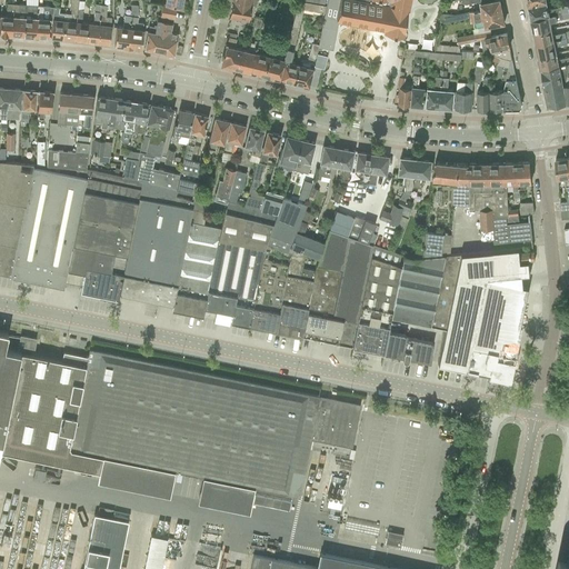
[(66,13),(62,39),(73,40),(78,10),(78,0),(69,0),(69,9),(70,9),(71,9),(71,15),(66,13)]
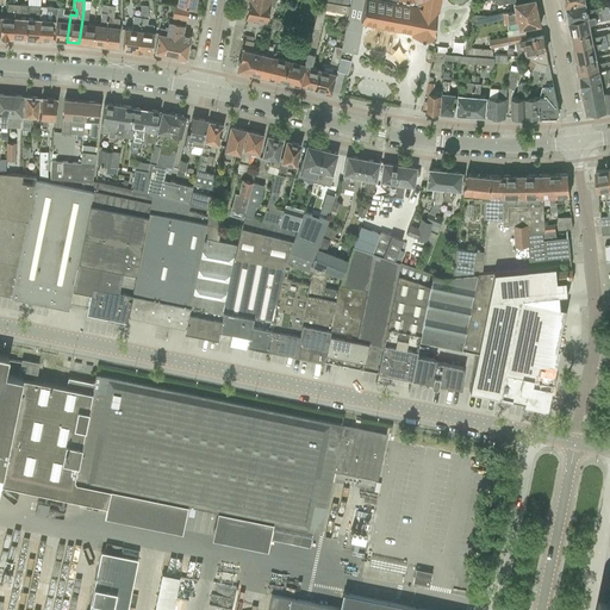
[(249,0),(246,19),(257,22),(266,23),(267,23),(269,6),(273,7),(273,0),(249,0)]
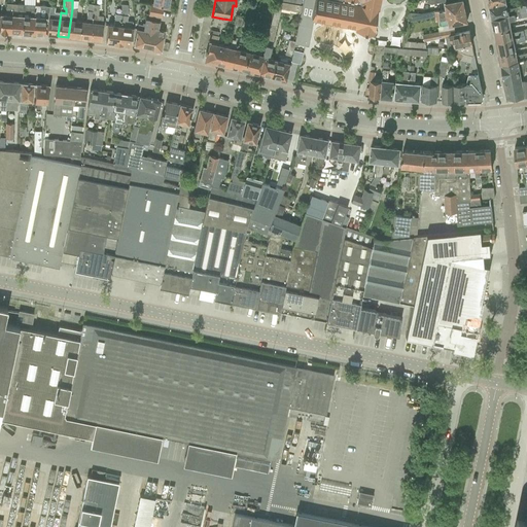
[(303,0),(299,23),(310,25),(312,16),(357,25),(356,29),(373,31),(378,0),(303,0)]
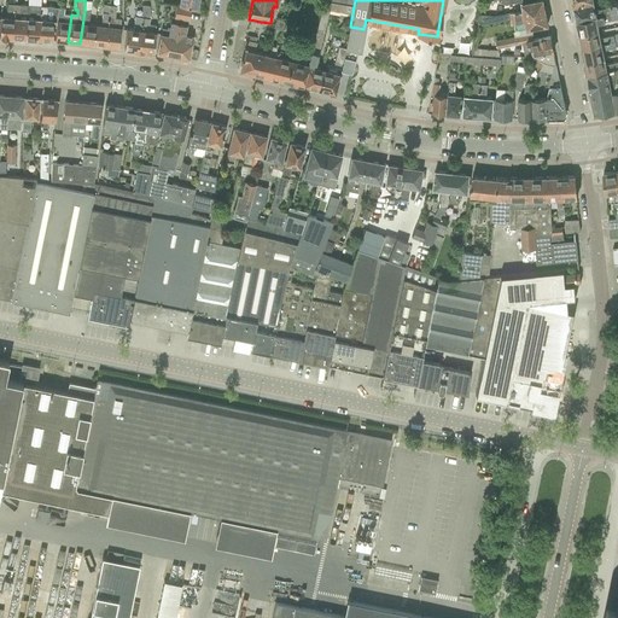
[(481,15),(478,25),(512,18),(546,12),(542,0),(537,0),(534,1),(532,0),(497,0),(499,1),(506,5),(523,1),(523,3),(522,4),(523,10),(495,16),(481,15)]
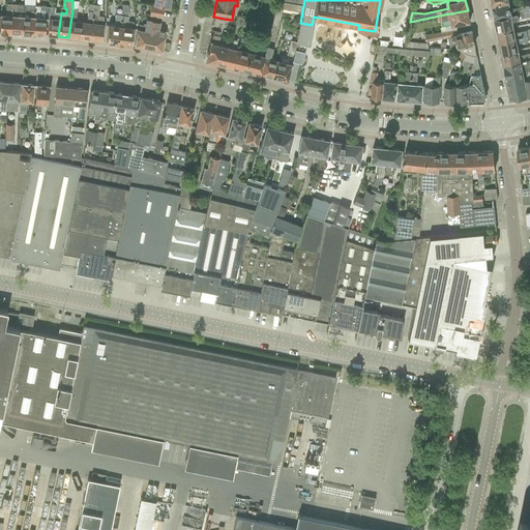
[(270,31),(259,74),(273,78),(276,68),(274,68),(276,59),(270,57),(282,9),(300,12),(301,5),(283,2),(277,1),(270,31)]
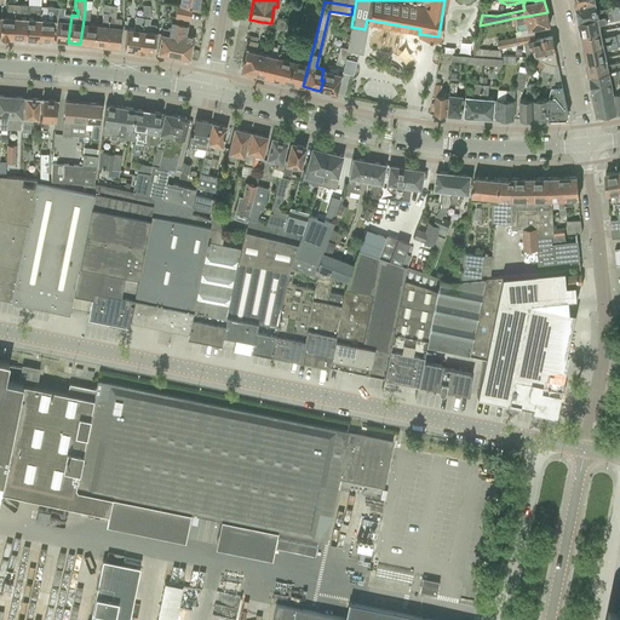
[(0,18),(0,36),(13,38),(15,5),(7,4),(7,17),(0,16),(0,18)]
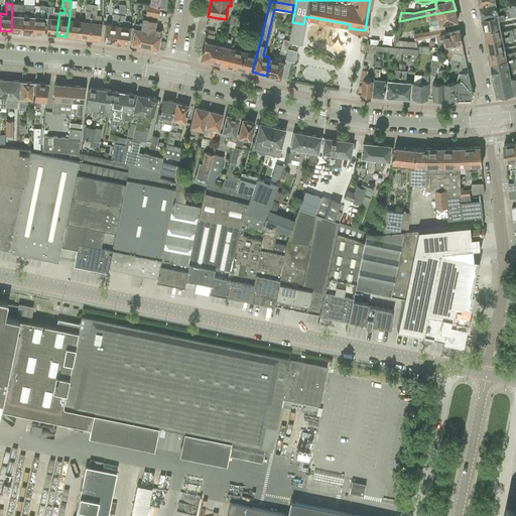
[(147,3),(145,14),(150,15),(156,16),(157,16),(159,6),(153,4),(149,4),(147,3)]
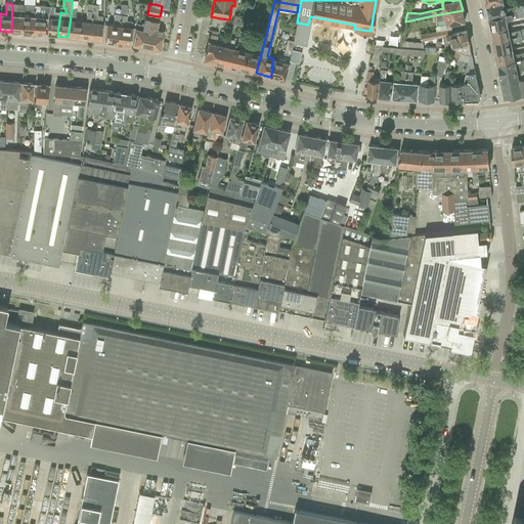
[(486,6),(488,17),(517,11),(516,6),(504,8),(503,3),(486,6)]
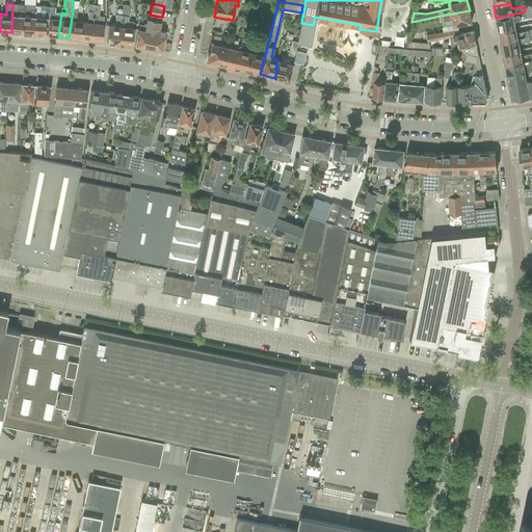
[(12,4),(11,32),(22,33),(23,16),(24,4),(18,4),(12,4)]
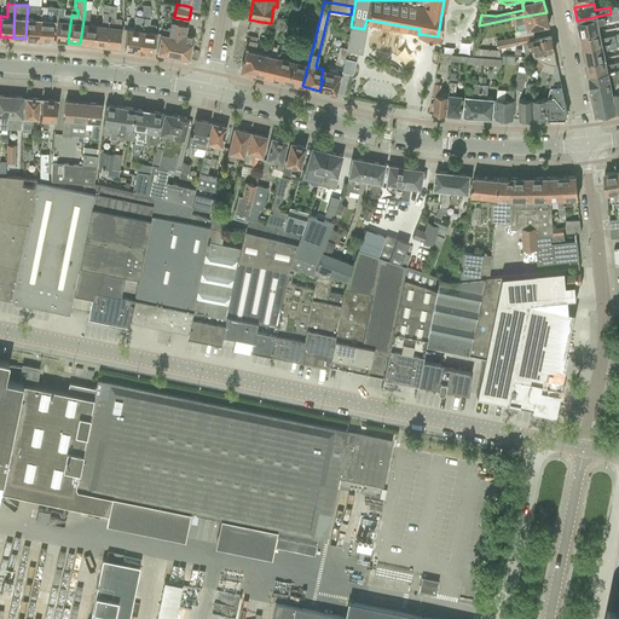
[(27,18),(25,39),(39,40),(41,6),(34,6),(28,5),(27,18)]
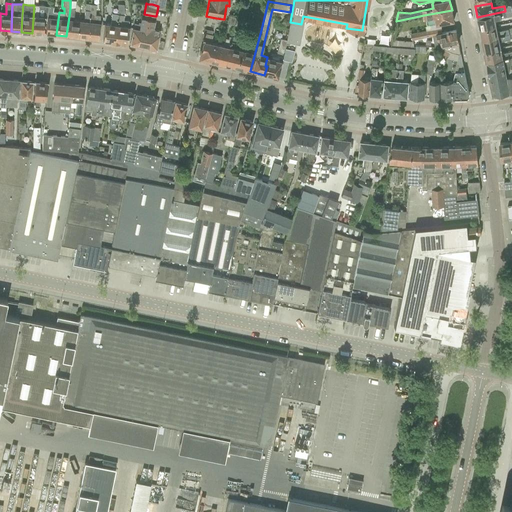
[(119,15),(115,42),(127,44),(128,34),(129,26),(129,21),(123,20),(124,15),(124,14),(124,4),(117,4),(117,14),(119,14),(119,15)]
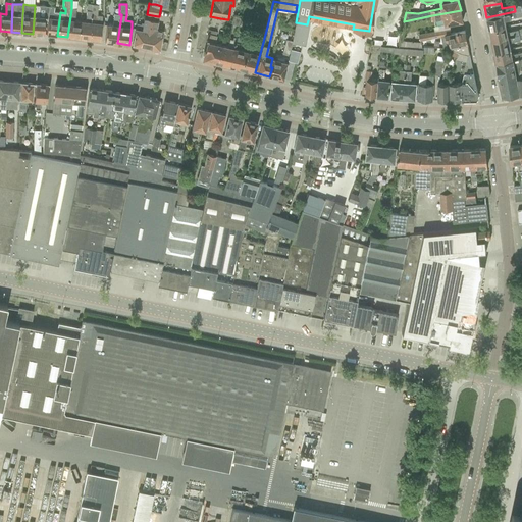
[(35,5),(33,34),(44,34),(45,6),(40,5),(35,5)]
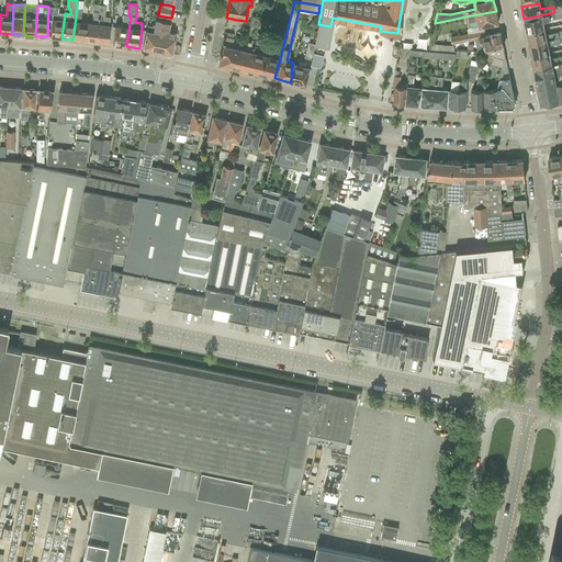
[(99,12),(96,42),(108,44),(109,33),(110,24),(110,17),(104,17),(107,6),(100,6),(99,11),(99,12)]
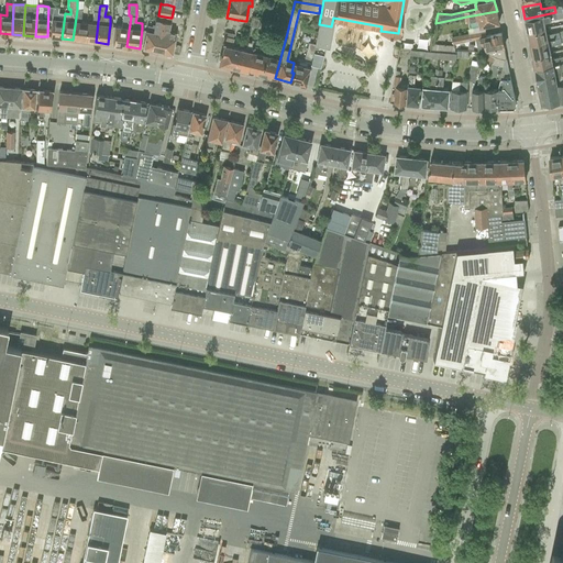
[(54,7),(50,36),(62,39),(65,13),(64,13),(57,12),(58,8),(54,7)]
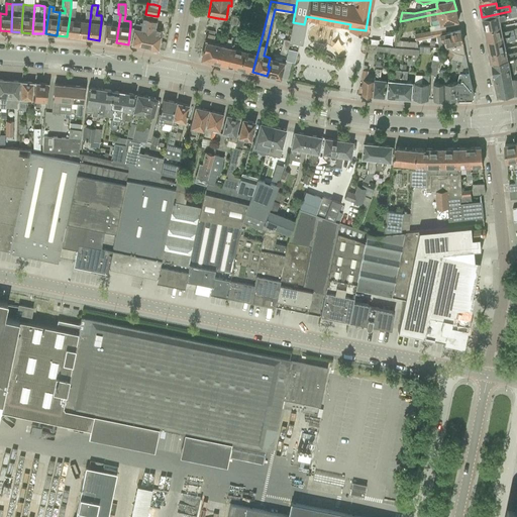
[(67,36),(78,37),(80,20),(75,19),(76,9),(71,9),(67,36)]
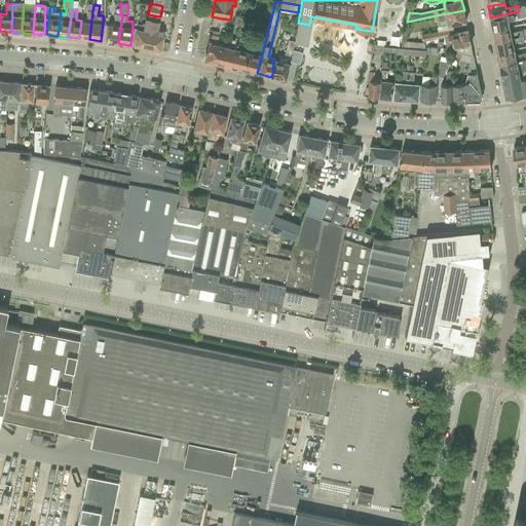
[(81,21),(79,38),(89,39),(92,11),(92,10),(87,10),(85,22),(81,21)]
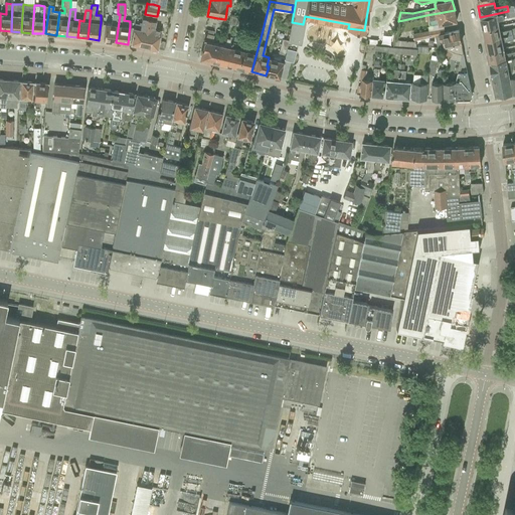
[(455,10),(426,15),(427,20),(439,18),(440,24),(457,20),(455,10)]
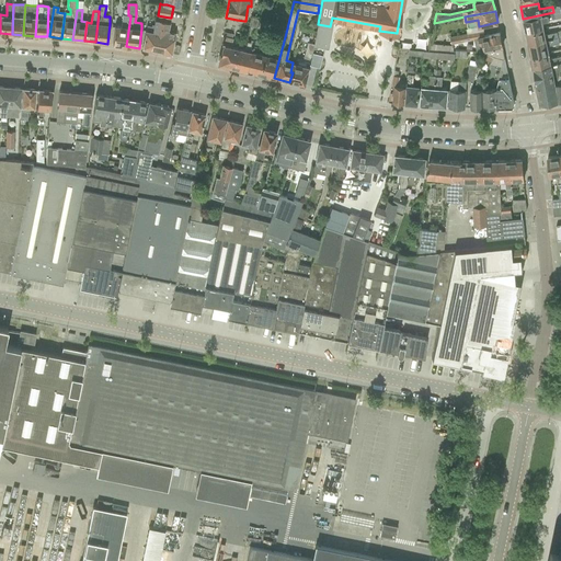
[(553,12),(523,19),(526,30),(526,32),(544,29),(544,27),(544,26),(542,21),(554,19),(553,14),(553,12)]
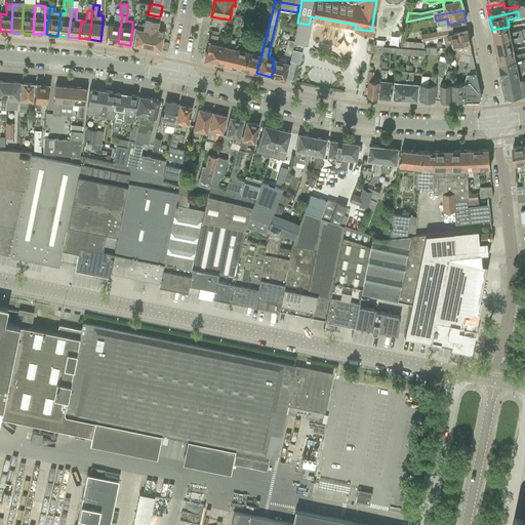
[(106,41),(118,43),(122,15),(122,14),(120,14),(115,13),(113,25),(108,24),(106,41)]
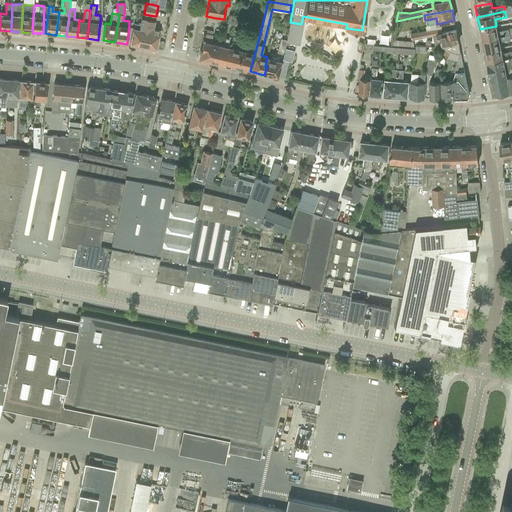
[(132,34),(130,44),(143,47),(148,19),(149,15),(144,14),(142,13),(141,18),(140,25),(134,24),(132,34)]
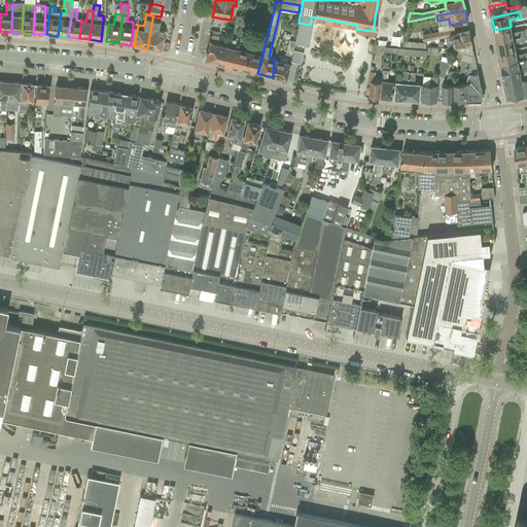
[(152,20),(147,48),(161,50),(162,42),(164,31),(157,30),(160,22),(159,22),(160,16),(153,15),(152,20)]
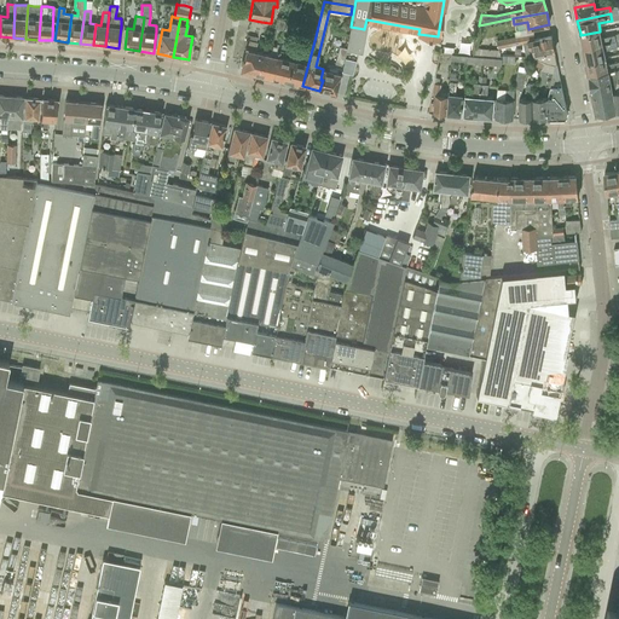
[(277,18),(275,28),(277,28),(283,30),(285,21),(277,18)]
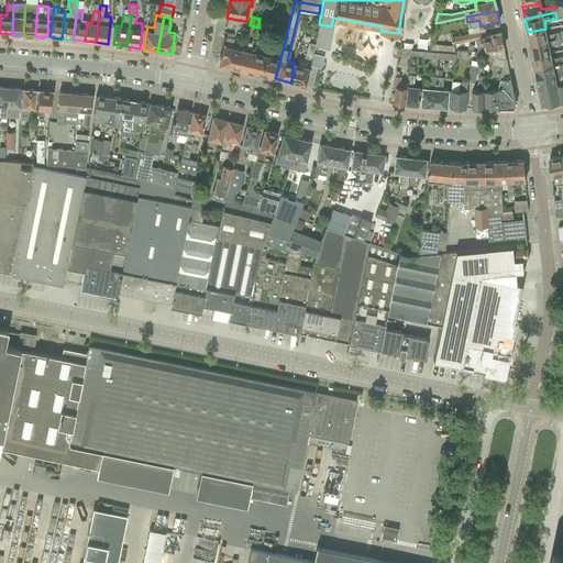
[(528,32),(530,44),(561,37),(560,32),(548,34),(545,29),(528,32)]
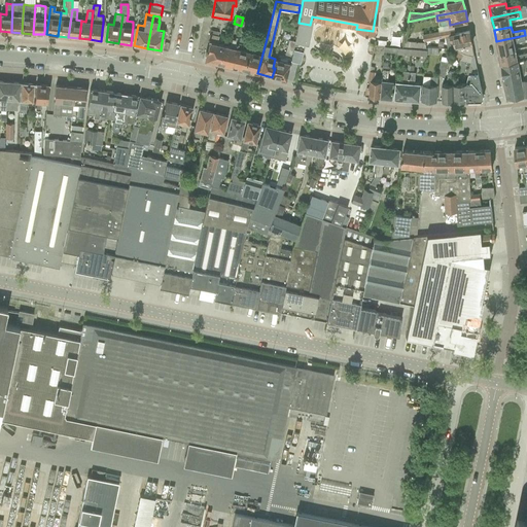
[(247,61),(245,70),(257,73),(269,31),(262,30),(257,47),(251,46),(250,51),(248,50),(245,60),(247,61)]
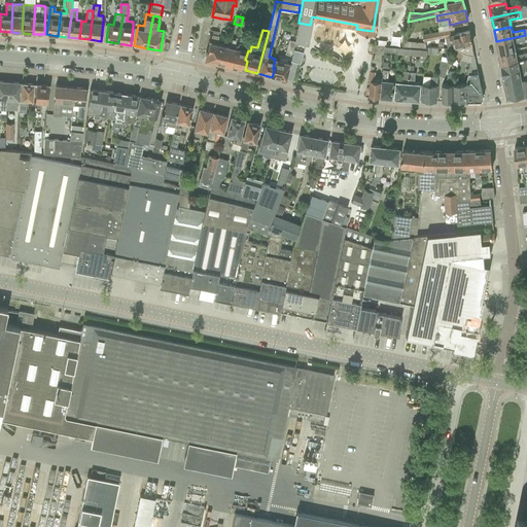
[(444,31),(422,35),(424,41),(446,37),(445,36),(444,31)]
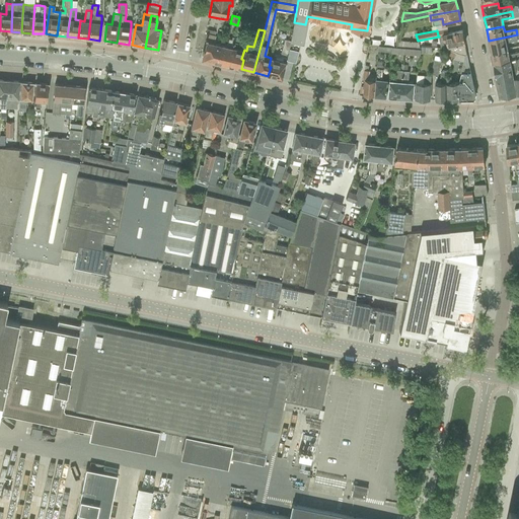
[(445,33),(438,35),(439,36),(441,48),(448,46),(449,46),(455,45),(464,43),(462,30),(452,32),(445,33)]
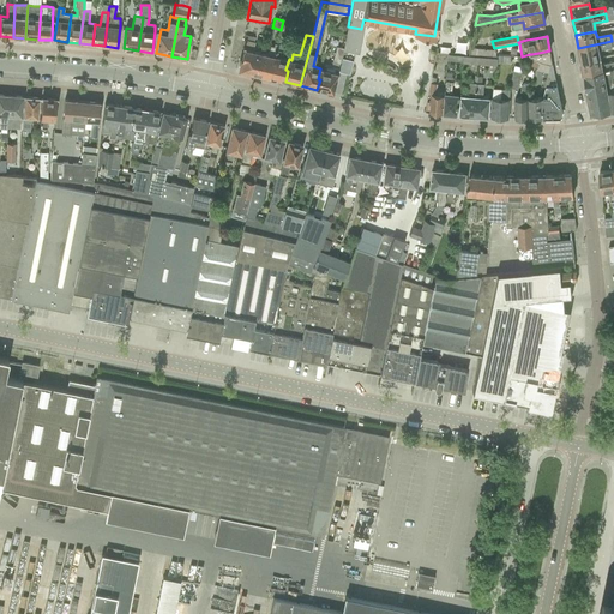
[(241,71),(256,74),(262,53),(252,50),(254,42),(244,40),(242,47),(245,47),(239,67),(241,71)]
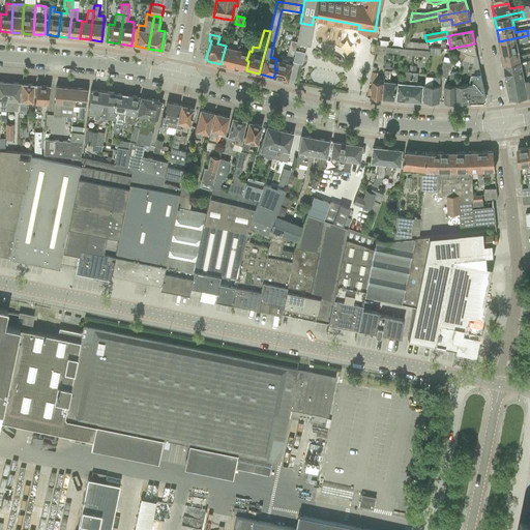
[(528,35),(499,41),(501,51),(502,54),(511,52),(518,50),(518,49),(518,48),(519,48),(518,42),(529,40),(528,35)]
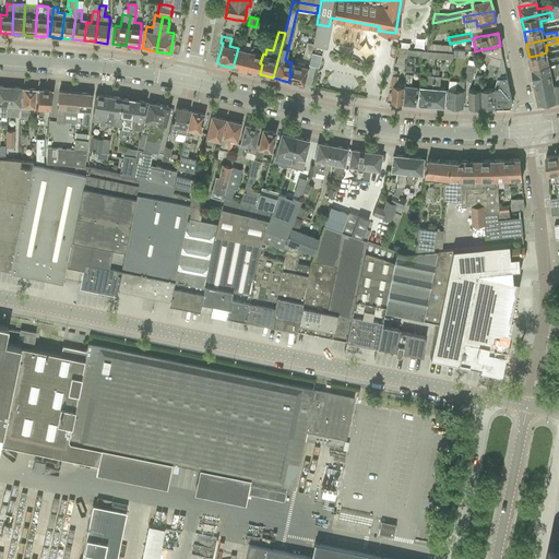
[(238,48),(233,68),(246,71),(252,47),(252,45),(253,40),(250,39),(249,43),(246,42),(244,49),(238,48)]
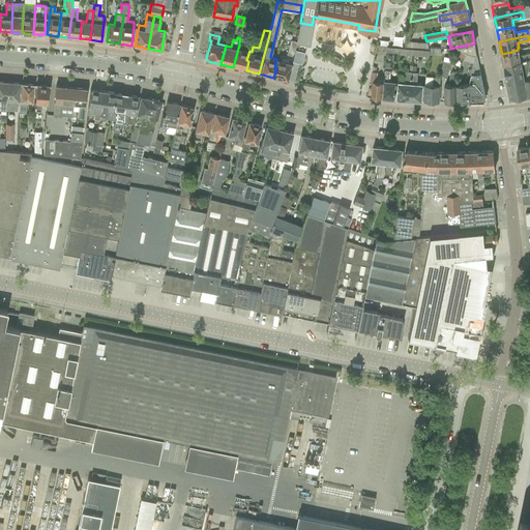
[(239,45),(233,67),(244,70),(246,70),(248,61),(246,60),(249,51),(243,50),(244,45),(244,43),(245,38),(240,37),(240,38),(239,42),(239,45)]
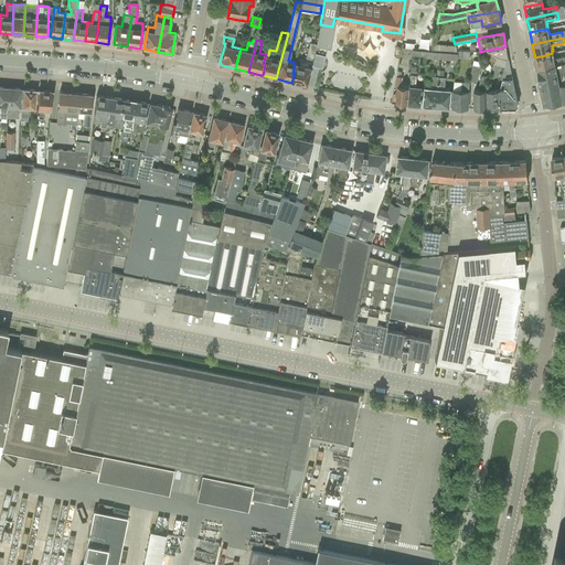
[(295,73),(291,83),(306,86),(317,44),(310,43),(306,61),(298,59),(297,63),(295,63),(292,73),(295,73)]
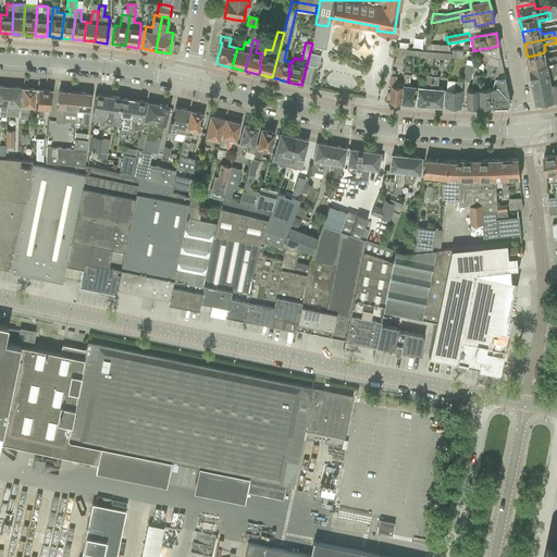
[(481,49),(480,52),(482,53),(490,57),(498,59),(500,59),(500,54),(498,46),(489,48),(481,49)]
